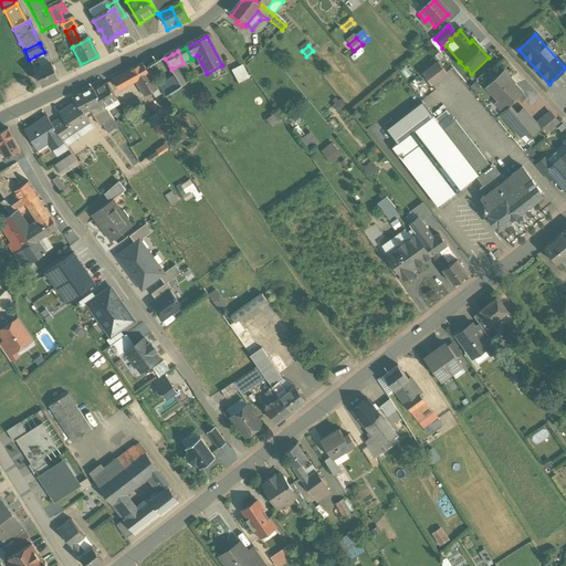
[(44,52),(35,56),(37,62),(40,69),(50,64),(44,52)]
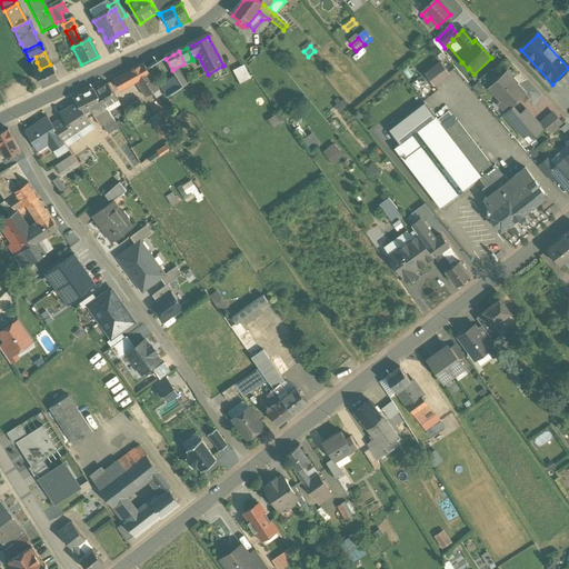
[(36,57),(29,60),(35,71),(40,69),(37,62),(36,57)]
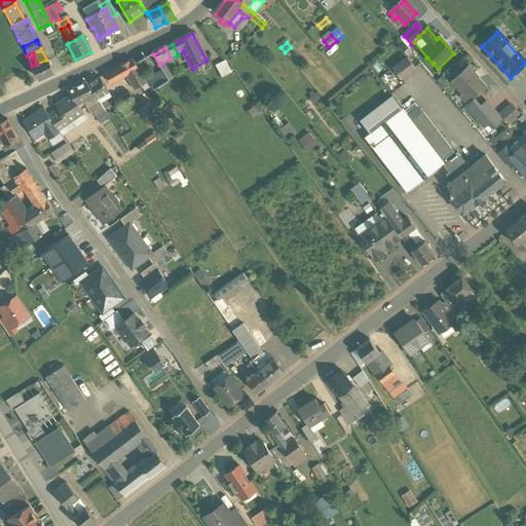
[(159,65),(153,54),(137,65),(154,92),(170,81),(159,65)]
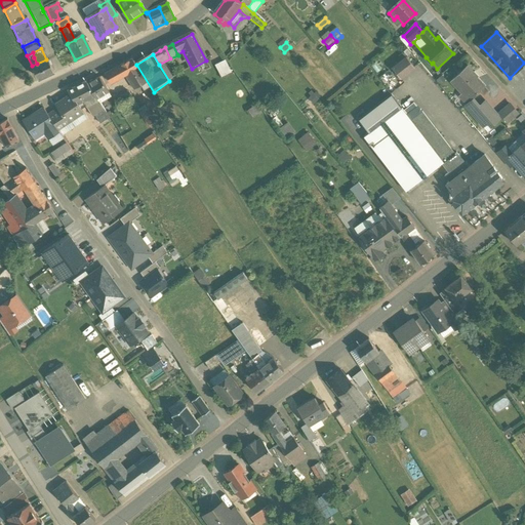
[(37,64),(32,66),(39,81),(53,75),(46,59),(37,64)]
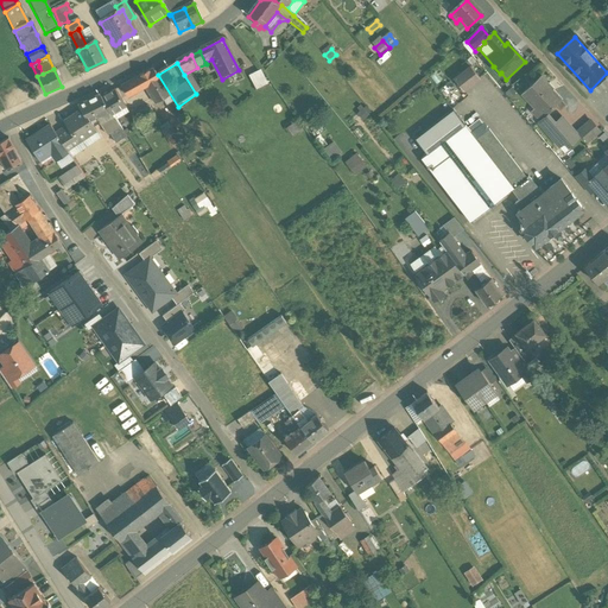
[(480,82),(470,69),(454,81),(464,94),(480,82)]
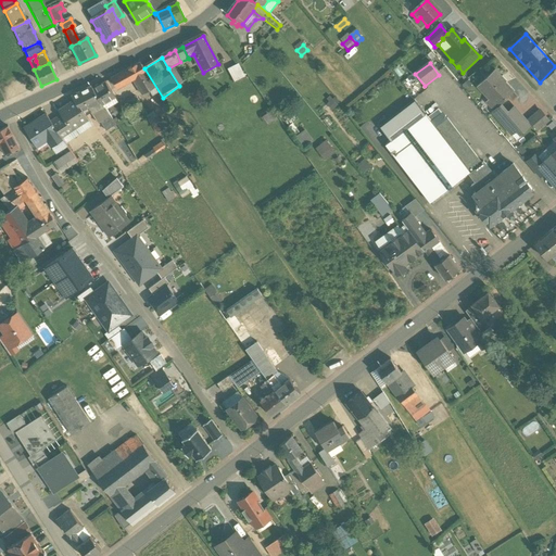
[(155,89),(139,64),(125,73),(131,83),(134,81),(142,96),(155,89)]
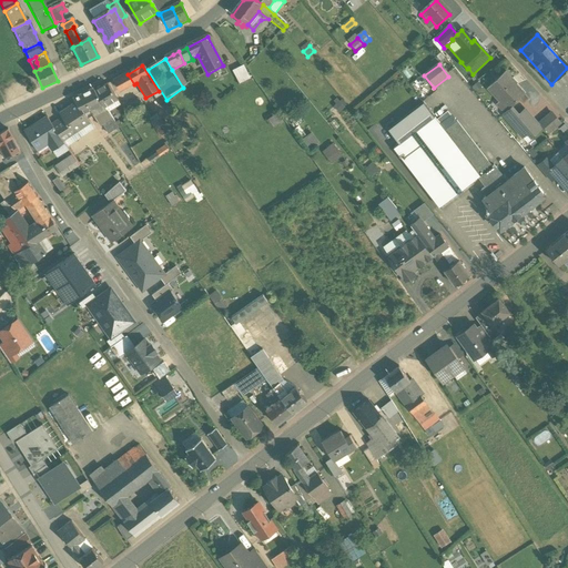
[(250,80),(243,68),(233,73),(240,85),(250,80)]
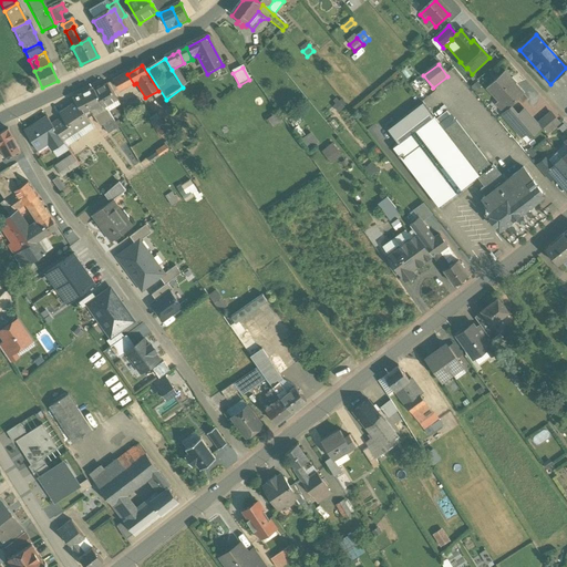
[(505,73),(487,89),(507,111),(516,102),(523,95),(511,82),(512,81),(505,73)]
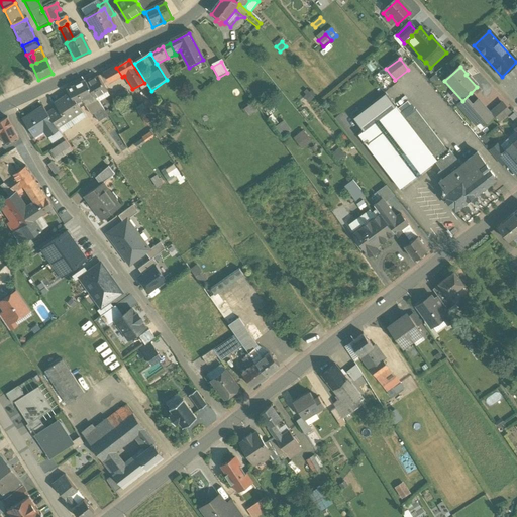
[(116,68),(103,75),(109,85),(122,77),(116,68)]
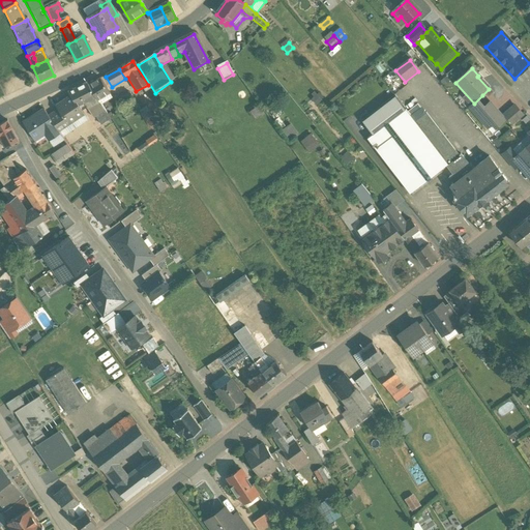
[(100,80),(88,86),(96,98),(97,100),(108,94),(100,80)]
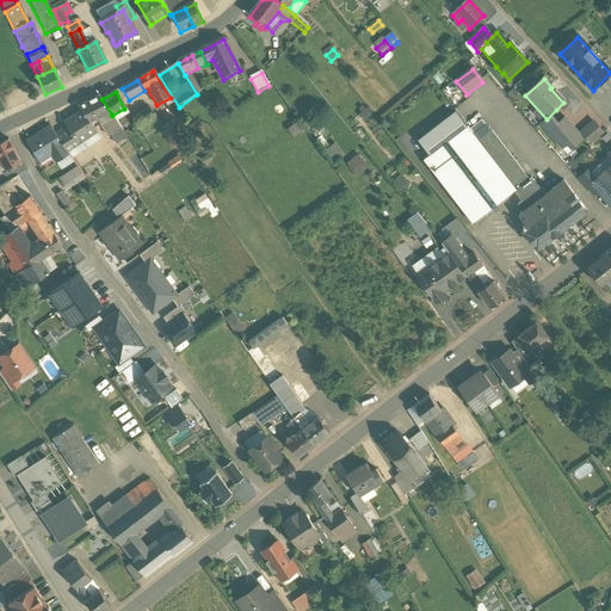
[(100,97),(86,104),(94,122),(111,113),(102,99),(100,97)]
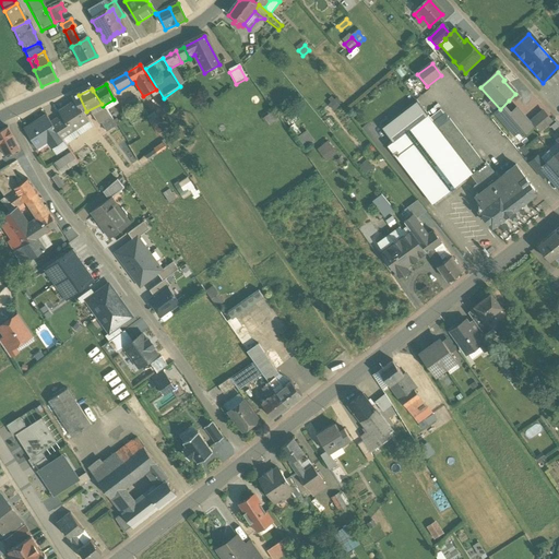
[(79,95),(73,97),(76,104),(83,114),(86,111),(79,95)]
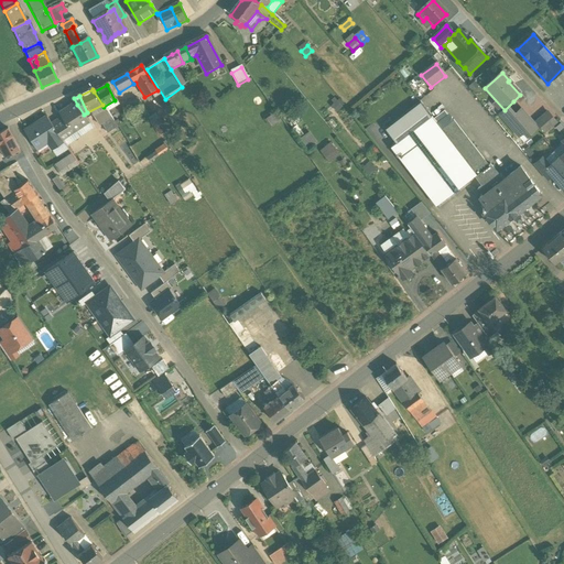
[(139,101),(123,111),(128,120),(137,115),(144,110),(139,101)]
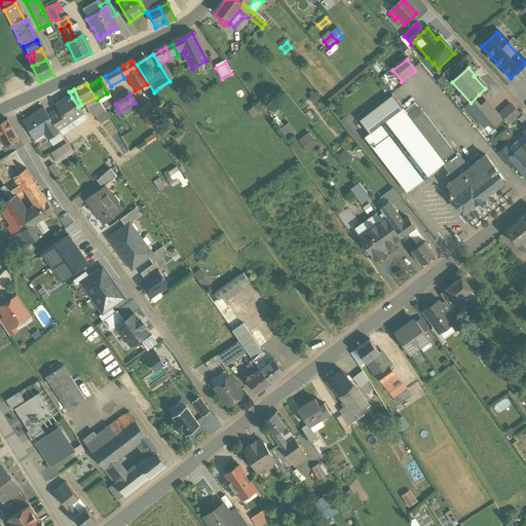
[(370,135),(402,110),(391,97),(360,121),(370,135)]
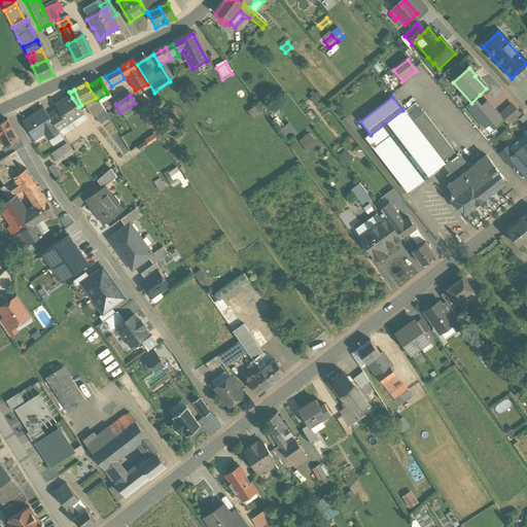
[(72,98),(57,108),(59,111),(68,125),(83,114),(78,107),(72,98)]
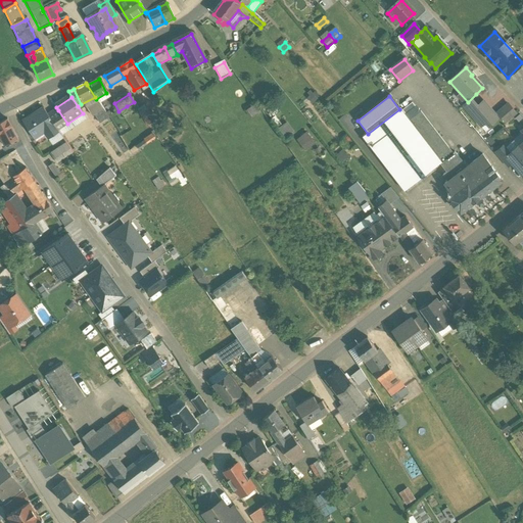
[(484,102),(478,107),(472,101),(470,103),(468,102),(463,106),(465,107),(481,127),(486,123),(488,127),(497,119),(484,102)]
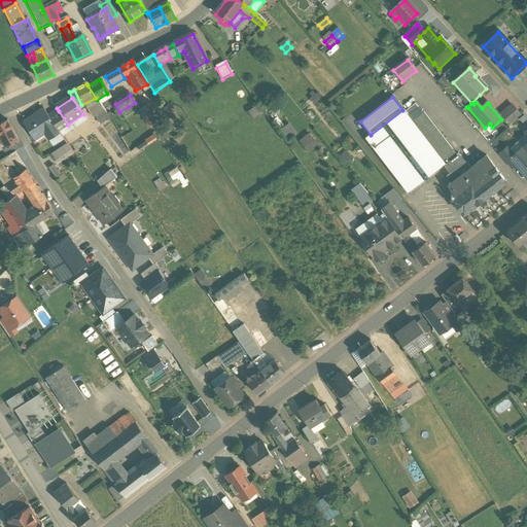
[(135,103),(128,107),(133,113),(139,109),(135,103)]
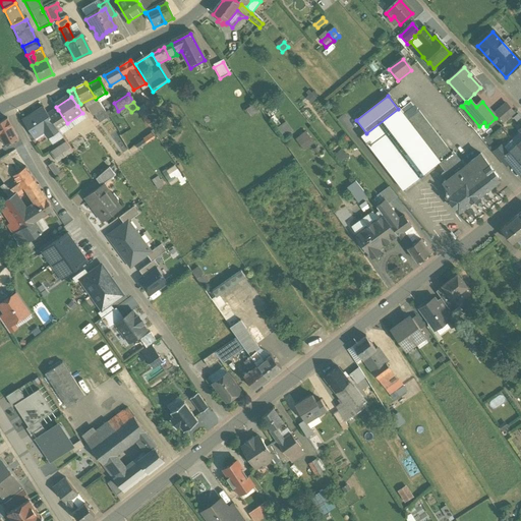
[(515,115),(506,105),(496,113),(505,123),(515,115)]
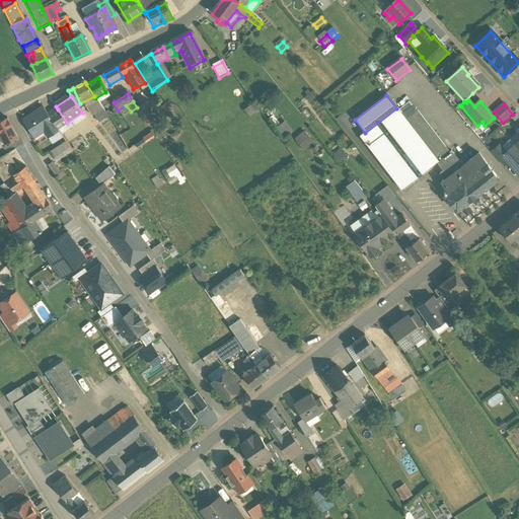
[(126,105),(118,110),(122,117),(131,112),(126,105)]
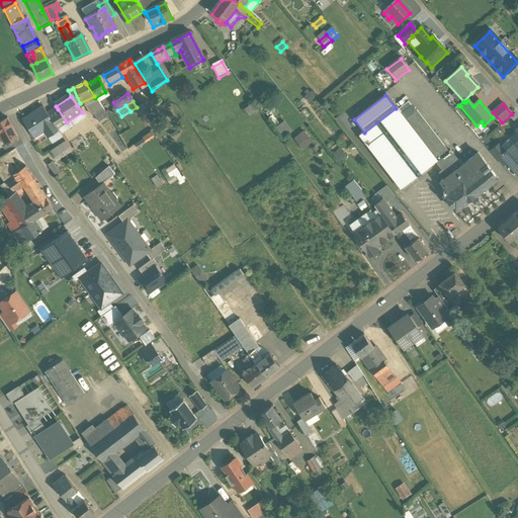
[(255,113),(250,106),(244,112),(249,118),(255,113)]
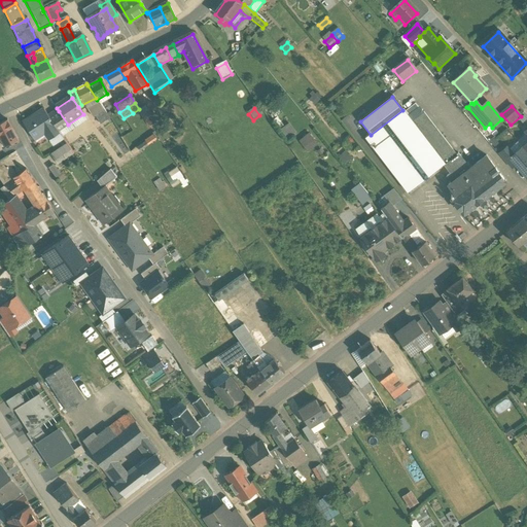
[(48,118),(43,110),(23,125),(34,142),(44,135),(48,142),(60,135),(58,132),(48,118)]
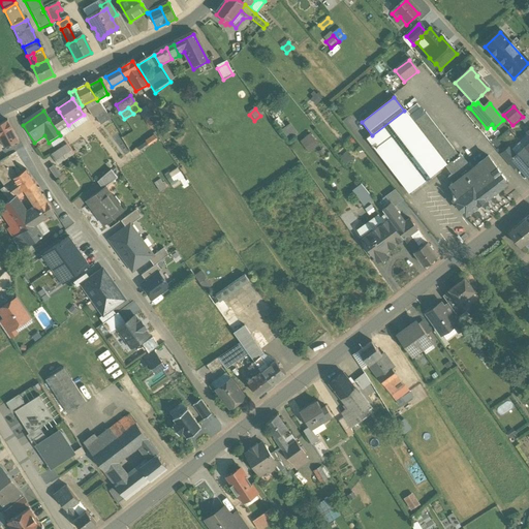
[(152,120),(146,111),(139,114),(146,124),(152,120)]
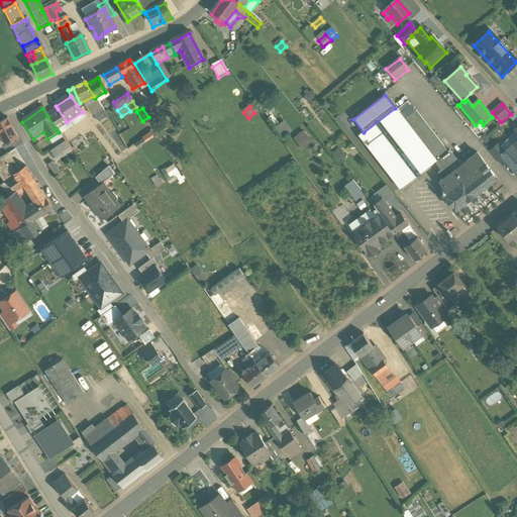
[(436,162),(395,108),(364,132),(358,136),(400,190),(416,177),(420,178),(420,174),(436,162)]
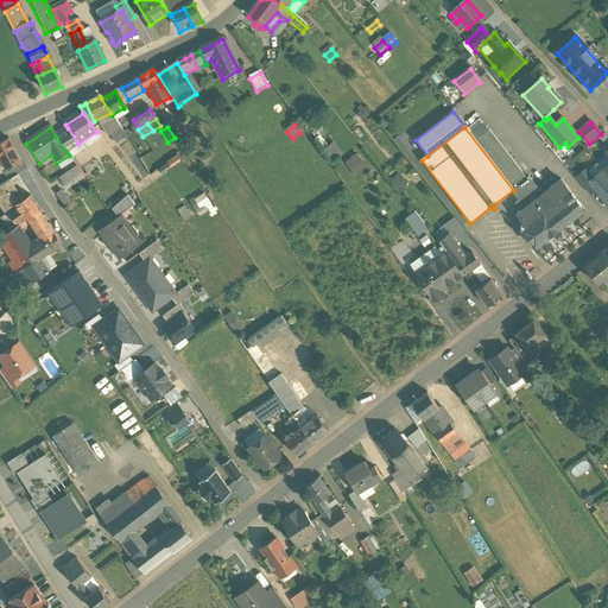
[(68,128),(56,137),(67,152),(78,144),(68,128)]
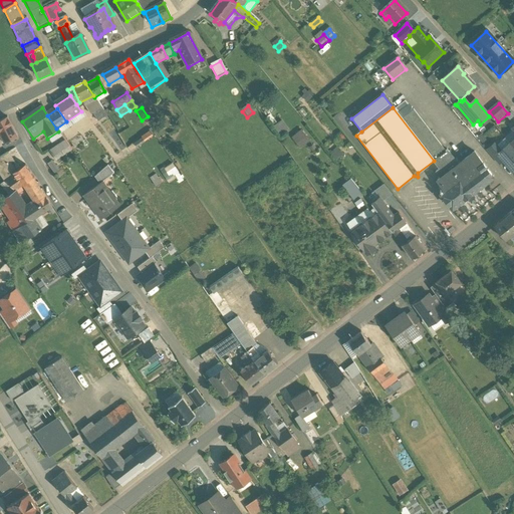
[(445,152),(414,110),(403,118),(435,160),(433,162),(440,170),(436,173),(441,179),(459,165),(447,151),(445,152)]
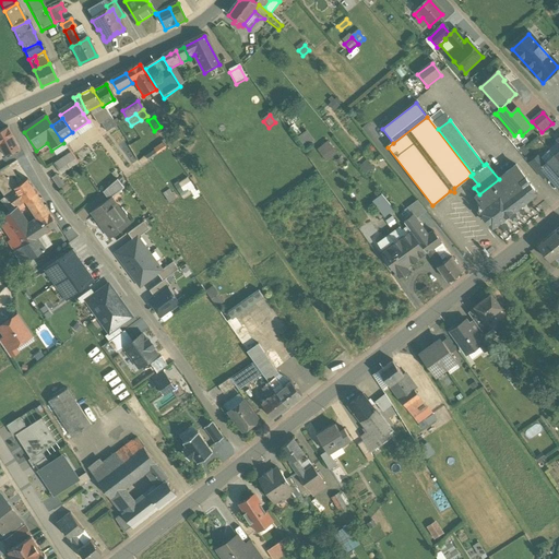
[(18,149),(8,130),(0,132),(0,147),(7,161),(20,153),(18,149)]
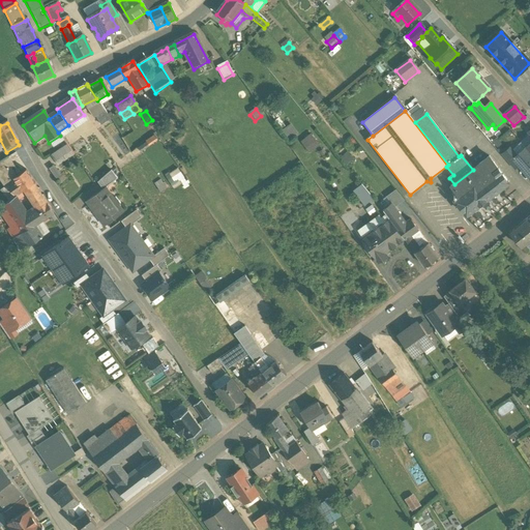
[(292,139),(299,133),(293,124),(286,130),(292,139)]
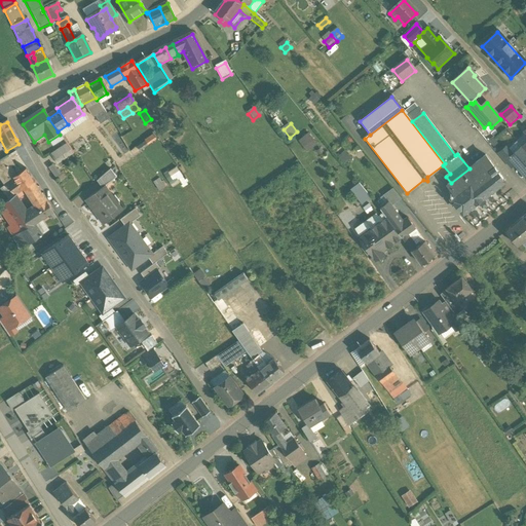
[(315,145),(308,135),(298,143),(307,152),(315,145)]
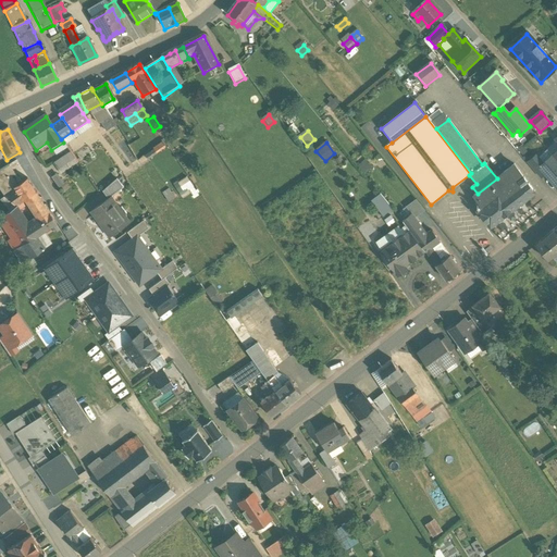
[(71,155),(54,165),(61,175),(77,164),(71,155)]
